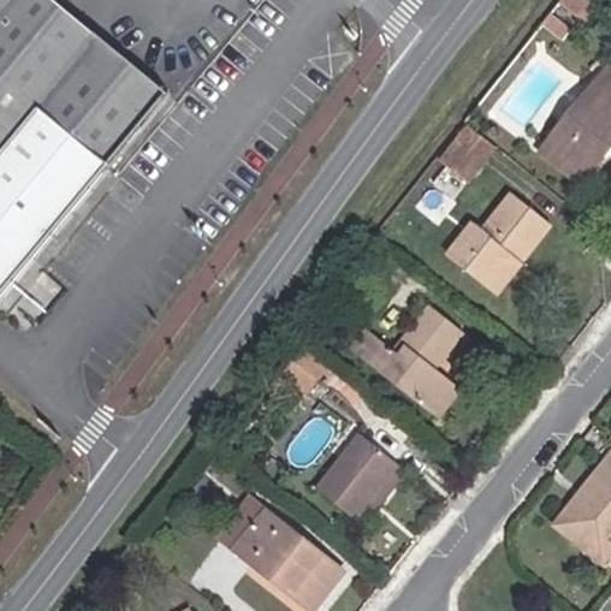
[(0,290),(165,93),(53,0),(0,0),(0,290)]
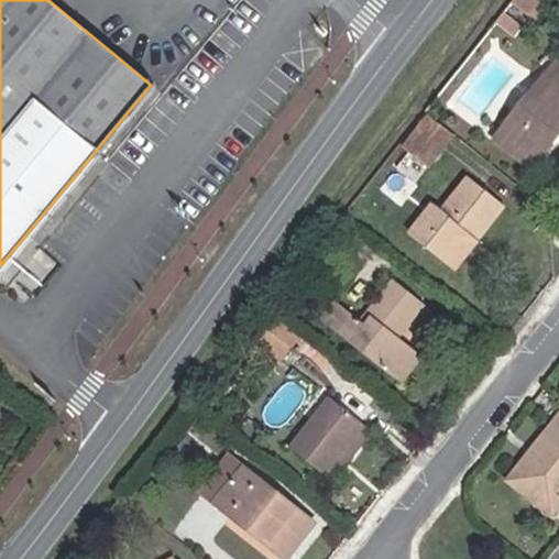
[(508,0),(529,17),(543,0),(508,0)]
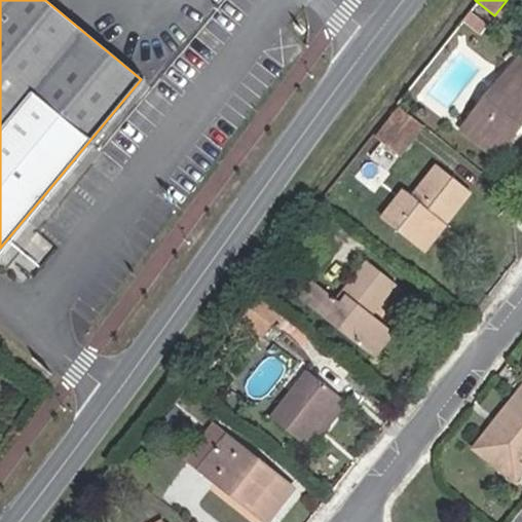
[(514,120),(521,109),(521,57),(518,53),(459,127),(493,154),(518,123),(514,120)]
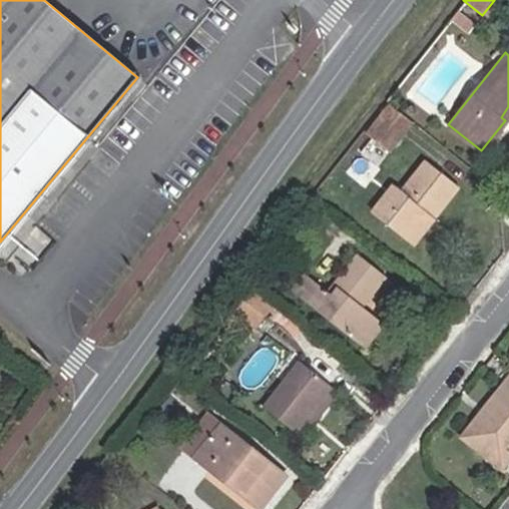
[(384,147),(408,117),(387,101),(363,131),(384,147)]
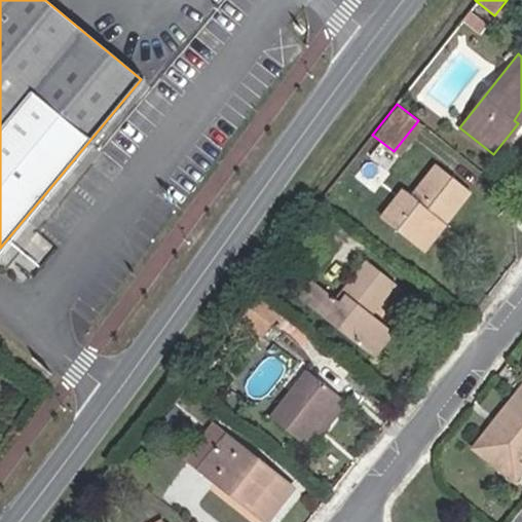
[(410,194),(402,187),(379,216),(409,240),(433,211),(443,220),(468,188),(435,163),(410,194)]
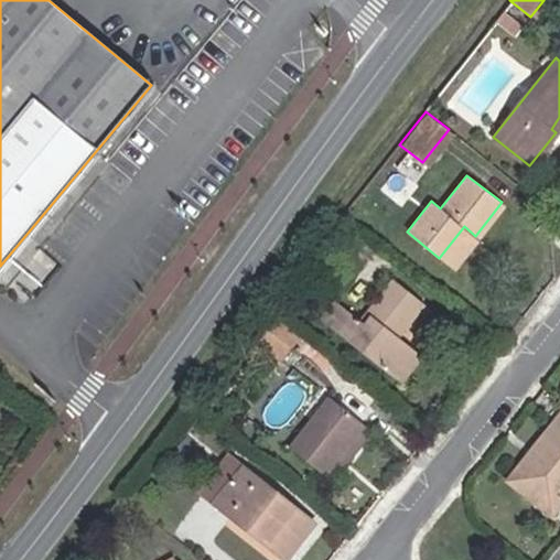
[(475,236),(464,226),(439,258),(450,266),(475,236)]
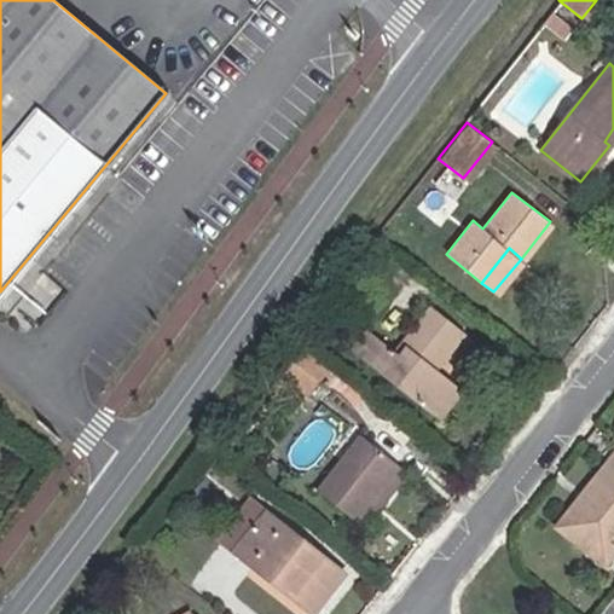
[(463,330),(435,308),(406,346),(399,354),(393,349),(382,341),(366,360),(428,409),(451,380),(433,366),(463,330)]
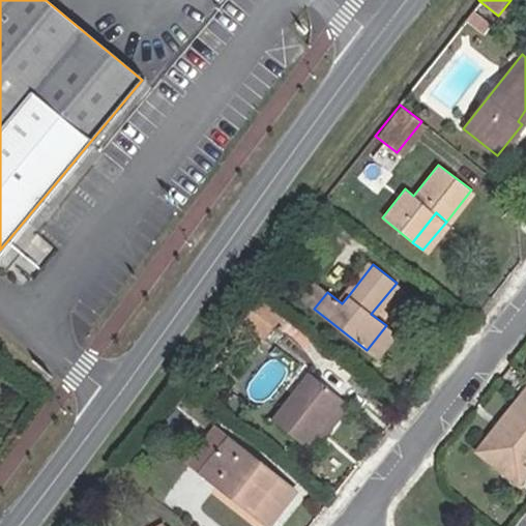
[(327,292),(313,281),(299,297),(314,309),(327,292)]
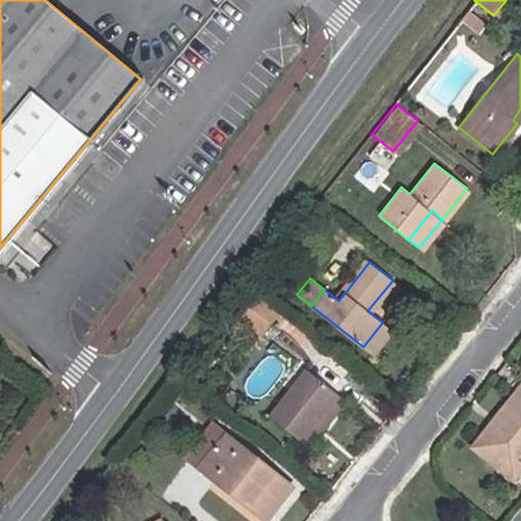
[(345,293),(339,289),(333,296),(338,301),(345,293)]
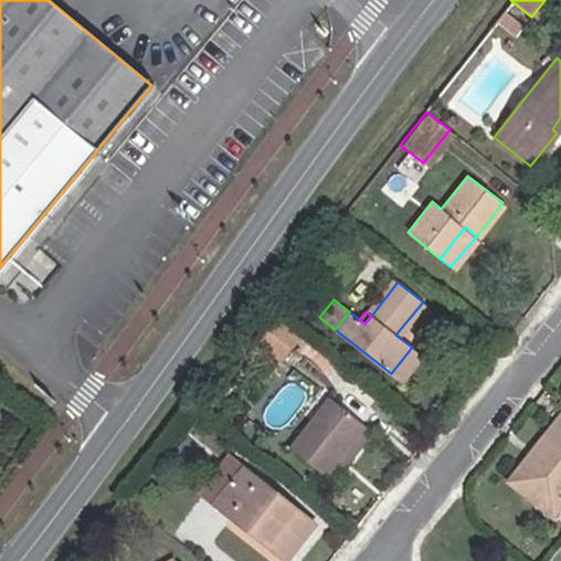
[(278,357),(245,329),(241,334),(275,361),(278,357)]
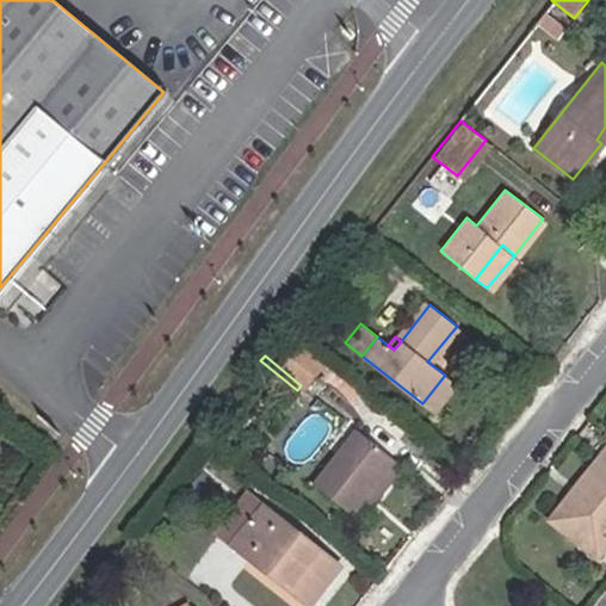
[(453,382),(445,375),(422,403),(431,410),(453,382)]
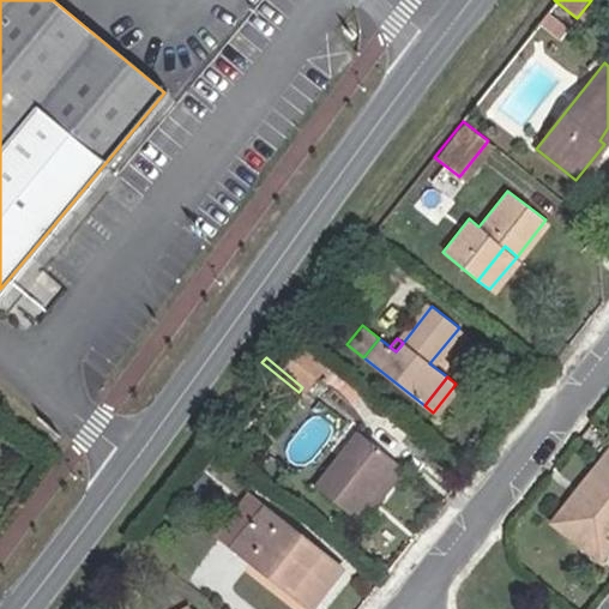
[(392,458),(356,429),(312,483),(349,514),(362,498),(392,458)]
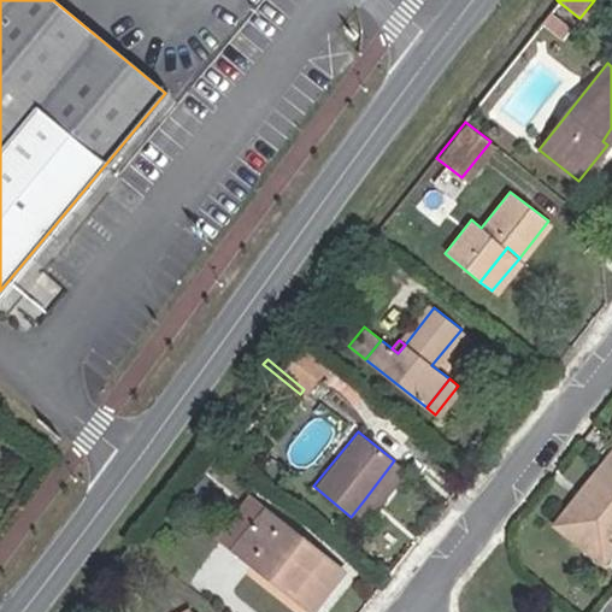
[(600,559),(611,543),(611,447),(580,488),(586,493),(559,527),(600,559)]
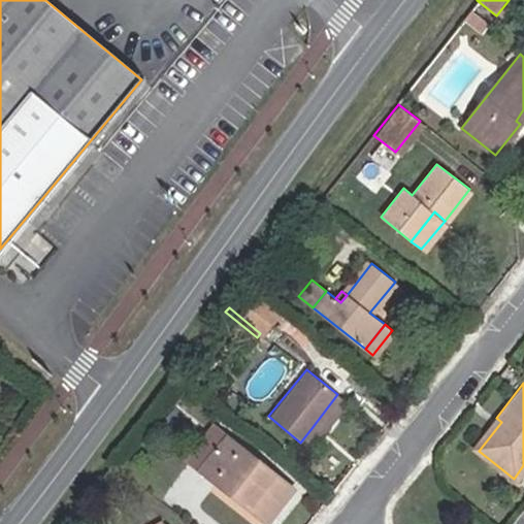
[(344,399),(337,394),(312,428),(317,433),(344,399)]
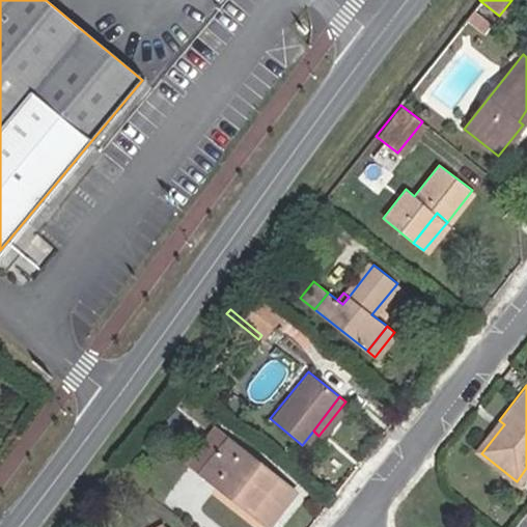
[(481,453),(504,424),(499,420),(476,450),(481,453)]
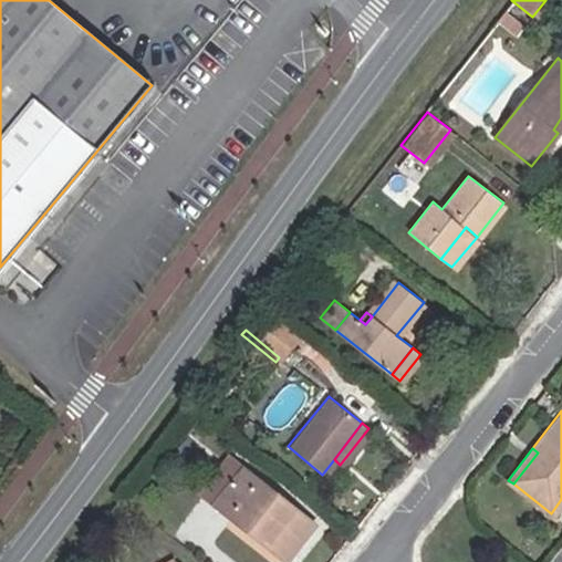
[(214,502),(241,468),(227,456),(198,491),(214,502)]
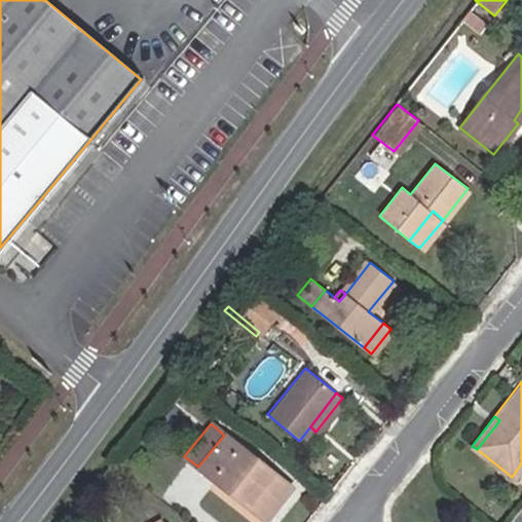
[(289,484),(224,435),(198,467),(263,517),(289,484)]
